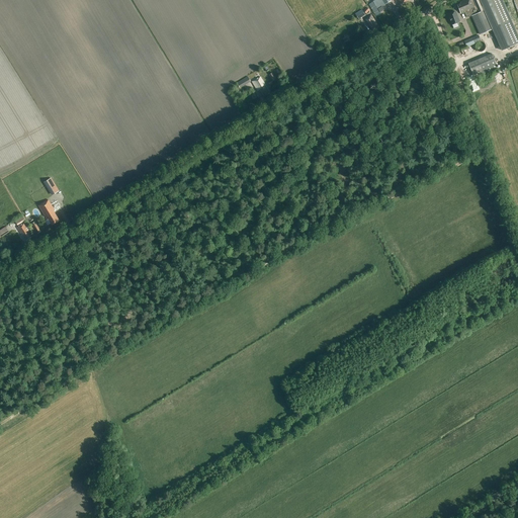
[(368,5),(376,17),(381,14),(378,10),(379,10),(380,11),(384,9),(382,7),(385,5),(381,0),(374,0),(372,1),(373,2),(368,5)]
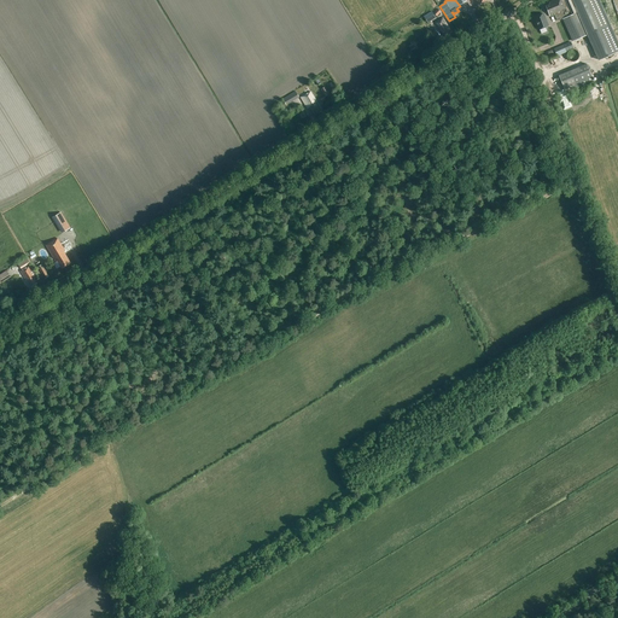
[(552,0),(548,3),(549,4),(546,6),(549,16),(554,15),(557,21),(563,18),(572,41),(588,34),(599,60),(617,51),(617,42),(599,0),(552,0)]
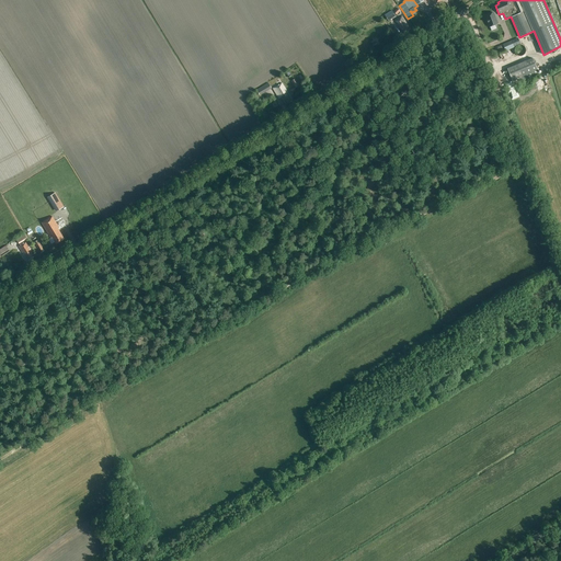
[(385,15),(388,21),(396,16),(396,15),(393,13),(392,11),(385,15)]
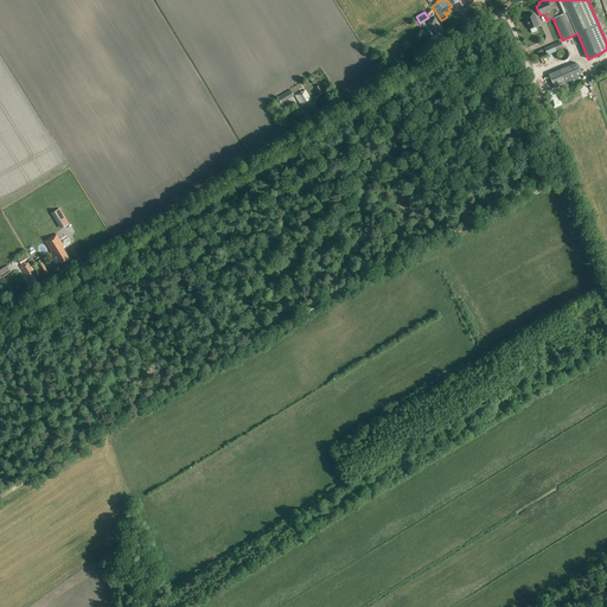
[(534,13),(524,17),(529,29),(538,25),(534,13)]
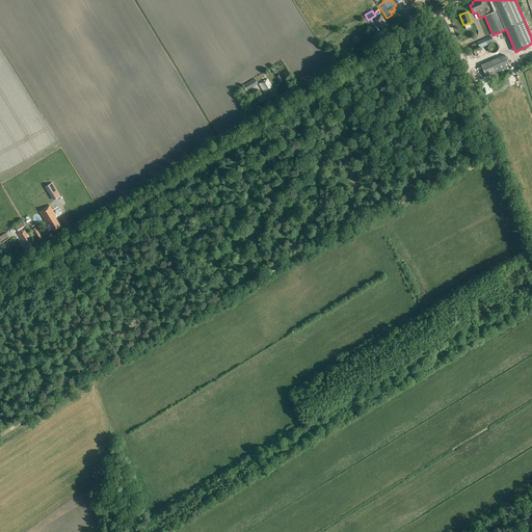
[(382,31),(389,27),(381,15),(375,19),(382,31)]
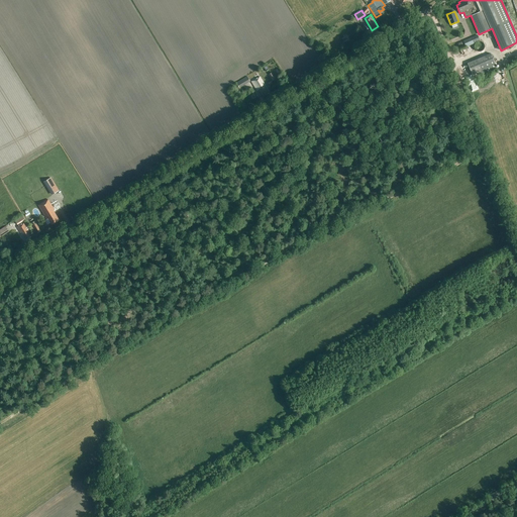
[(471,37),(463,40),(466,46),(474,43),(471,37)]
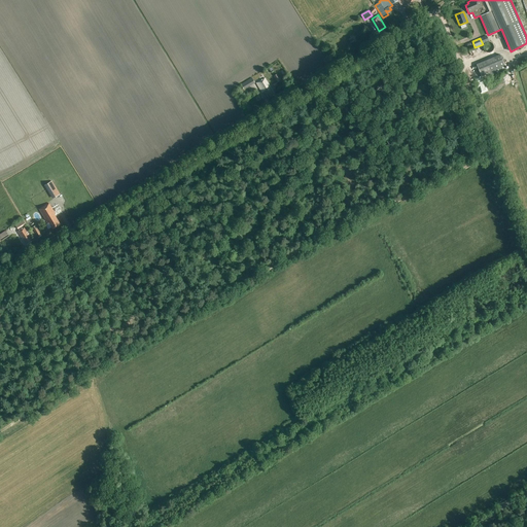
[(493,47),(493,46),(493,45),(493,44),(492,44),(492,43),(491,43),(490,42),(489,42),(488,42),(487,42),(486,42),(485,43),(484,44),(484,45),(483,45),(483,46),(483,47),(483,48),(483,49),(484,49),(484,50),(485,51),(486,53),(487,53),(488,53),(489,53),(490,53),(491,51),(492,51),(492,50),(493,49),(493,48),(493,47)]
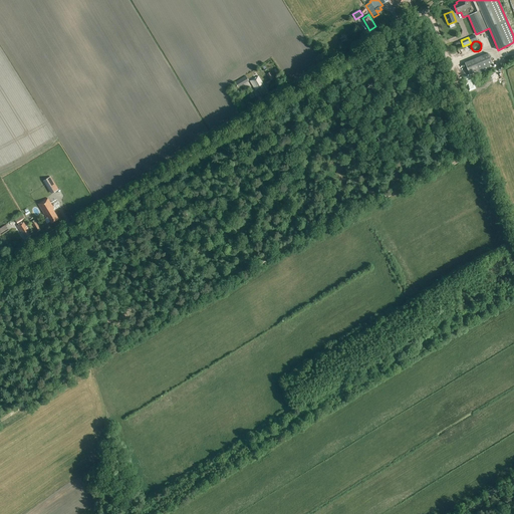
[(471,77),(494,67),(488,53),(465,62),(471,77)]
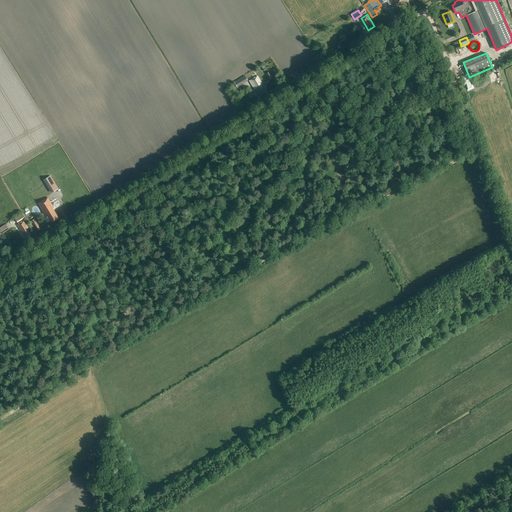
[(260,95),(266,92),(257,77),(250,81),(254,89),(256,88),(260,95)]
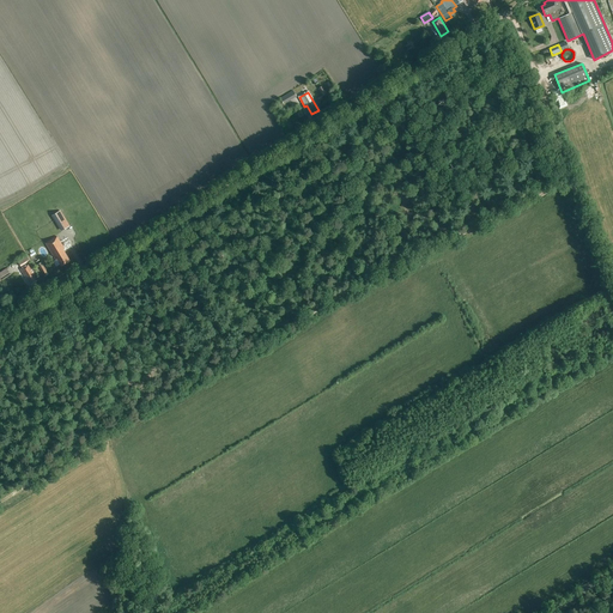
[(52,216),(61,231),(70,226),(60,211),(52,216)]
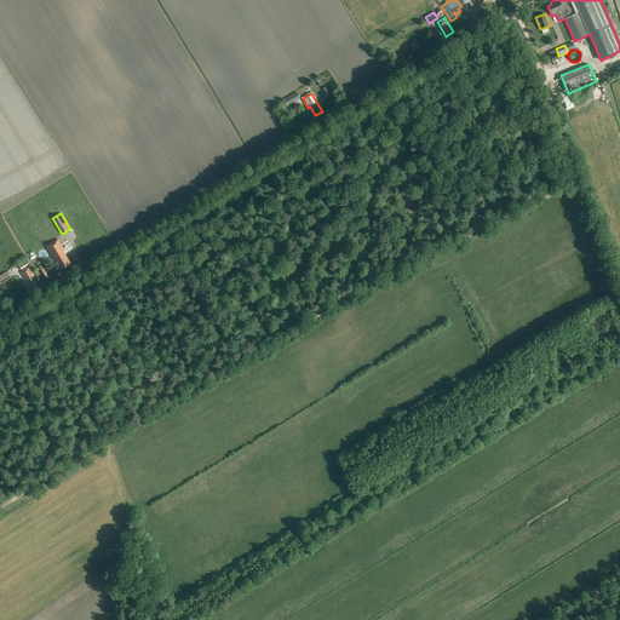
[(46,247),(56,263),(62,270),(72,264),(64,253),(67,252),(58,240),(46,247)]
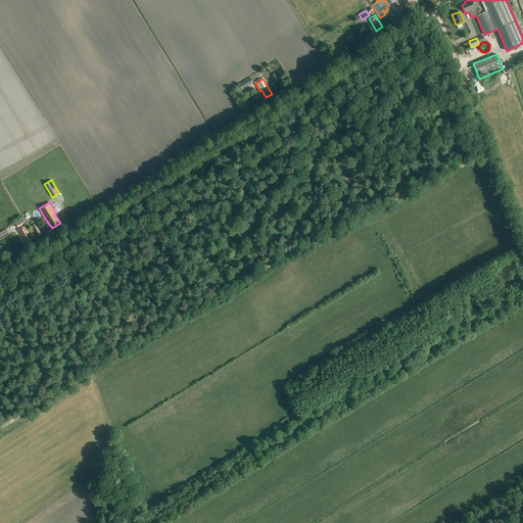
[(15,225),(18,228),(26,224),(24,220),(15,225)]
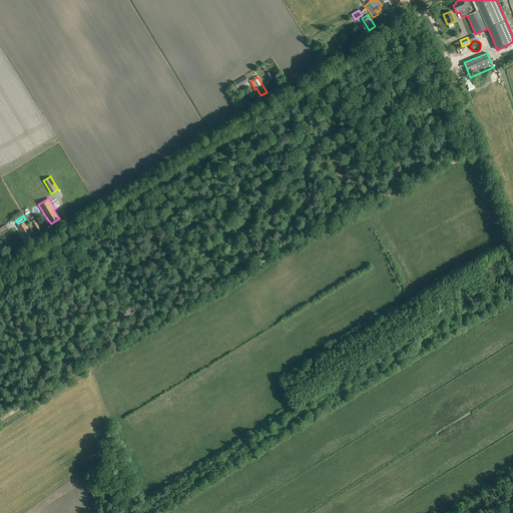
[(34,219),(31,221),(37,231),(40,229),(34,219)]
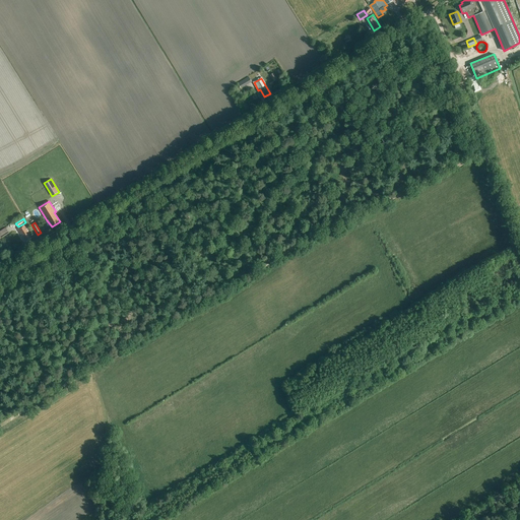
[(26,225),(25,226),(24,224),(16,229),(21,237),(22,236),(25,242),(34,237),(26,225)]
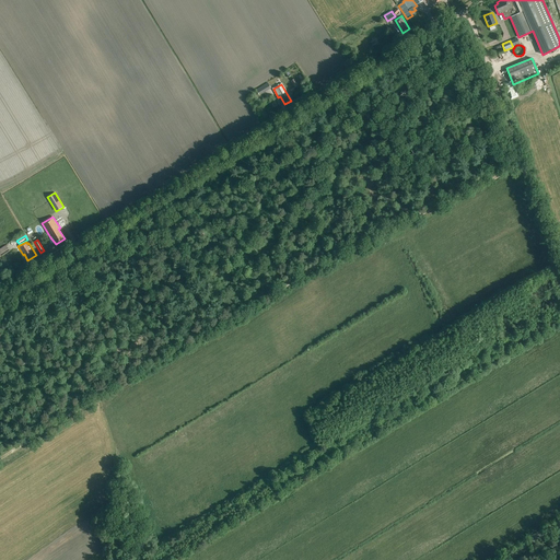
[(7,246),(6,246),(0,249),(0,256),(0,258),(10,252),(7,246)]
